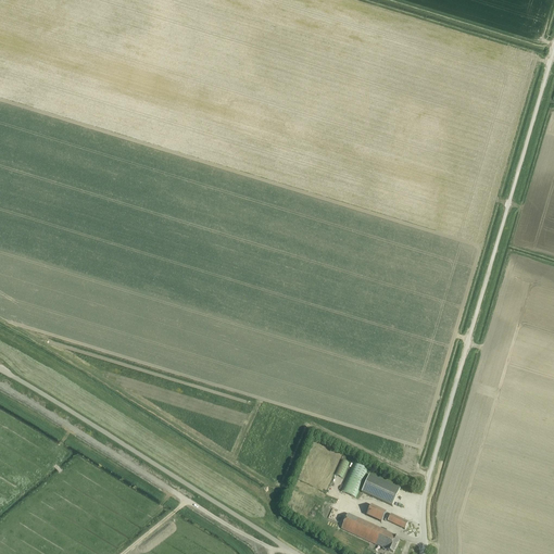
[(339,458),(332,474),(340,477),(348,462),(339,458)]
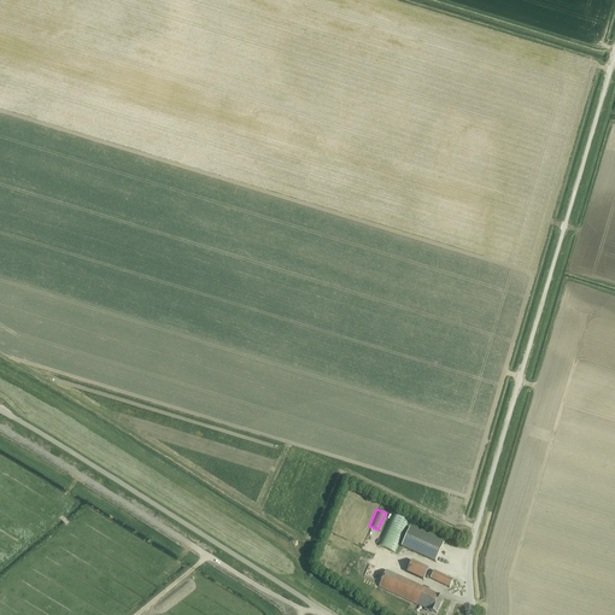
[(391,510),(375,544),(393,551),(408,519),(391,510)]
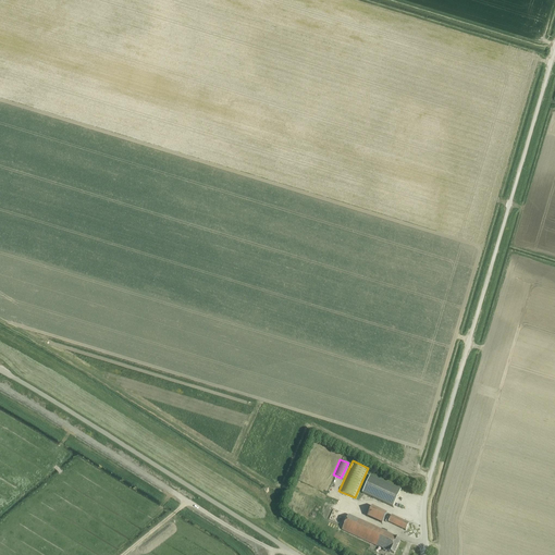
[(360,492),(391,505),(398,489),(368,476),(360,492)]
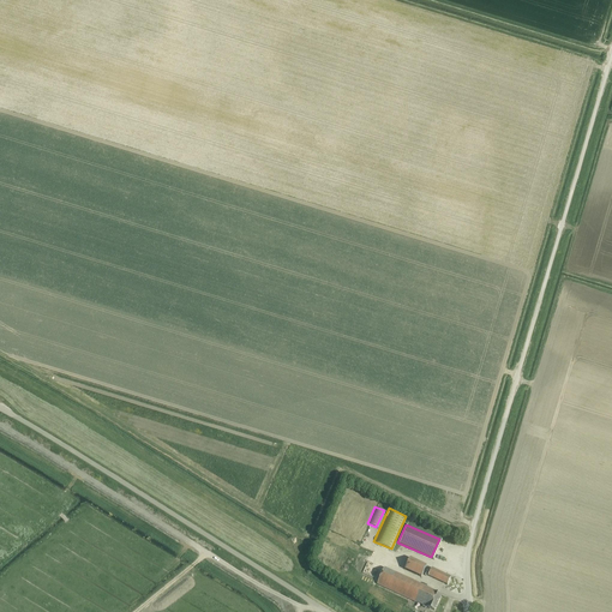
[(408,557),(402,568),(419,575),(424,564),(408,557)]
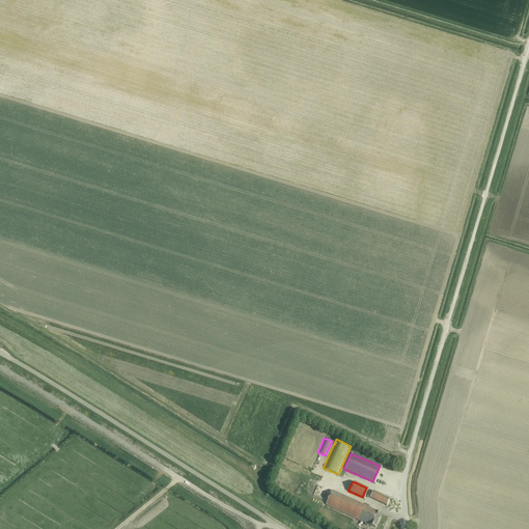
[(372,510),(373,509),(330,490),(324,503),(359,520),(363,522),(363,523),(366,524),(373,527),(380,513),(372,510)]
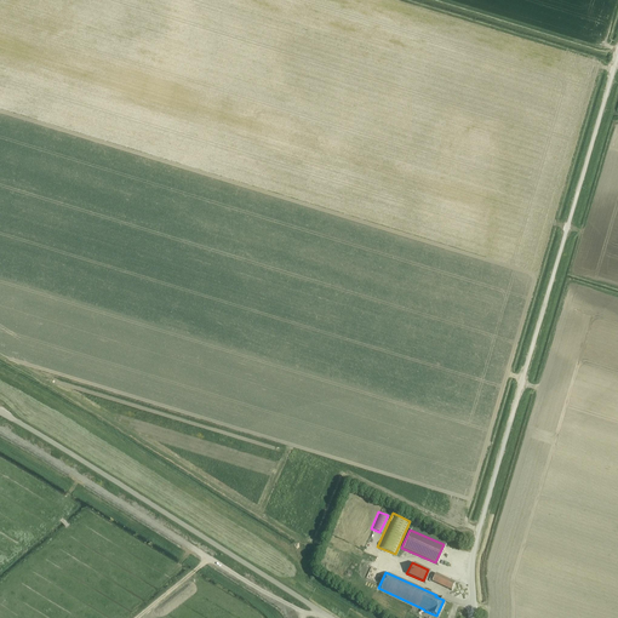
[(434,572),(430,579),(448,588),(452,581),(434,572)]
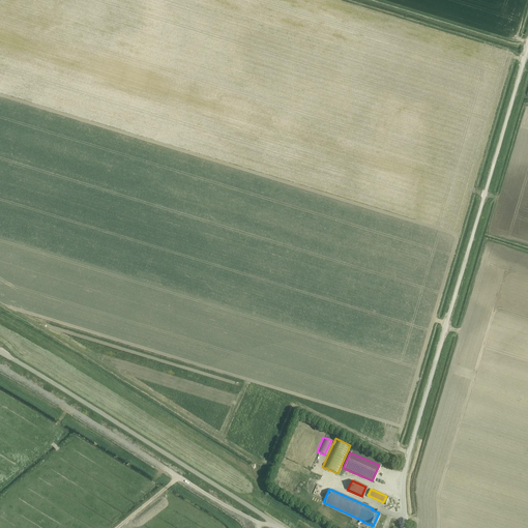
All buildings are outlined.
